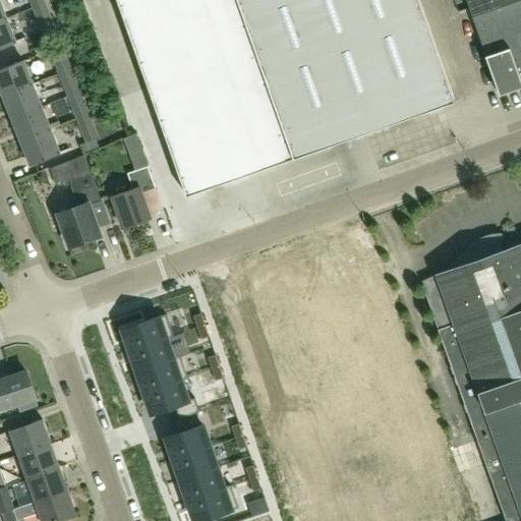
[(43,0),(30,0),(33,8),(45,4),(43,0)]
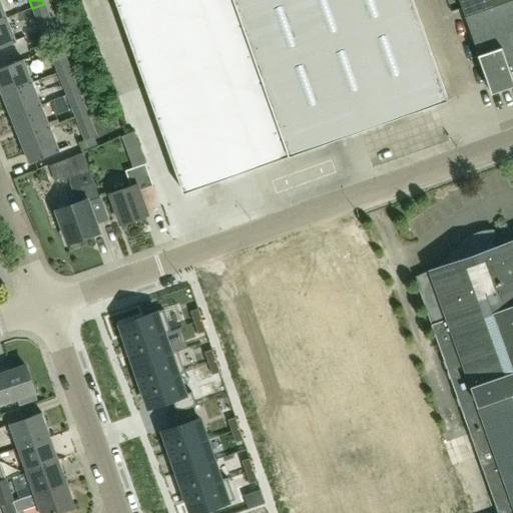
[(114,0),(183,193),(290,155),(447,100),(412,0),(114,0)]
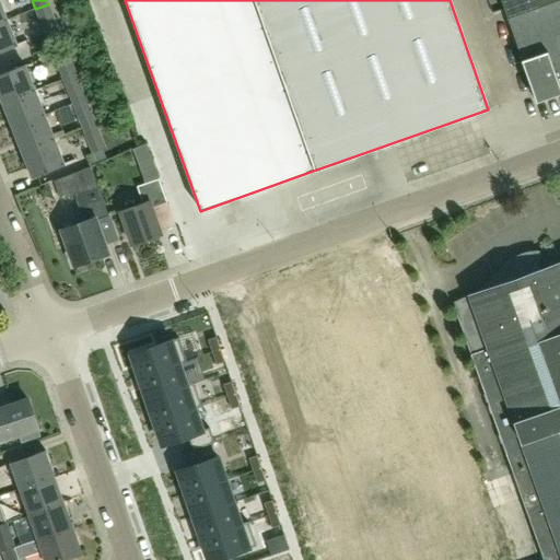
[(559,0),(502,0),(528,68),(526,68),(538,102),(559,92),(559,86),(559,83),(559,82),(559,0)]
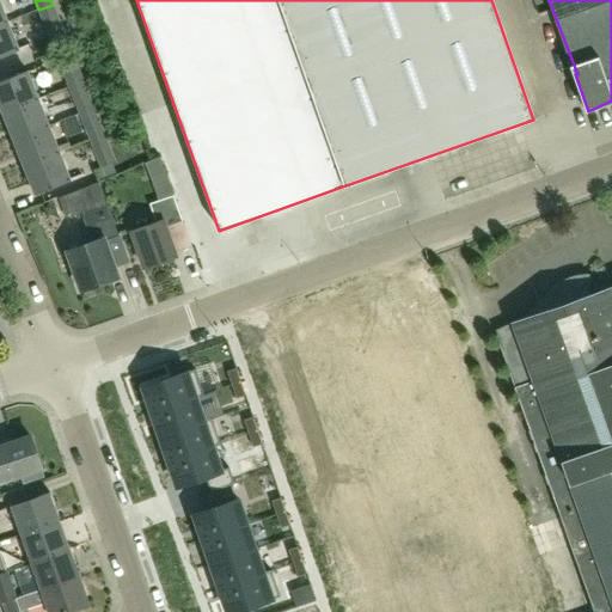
[(53,5),(38,10),(31,13),(34,20),(42,18),(49,37),(63,31),(53,5)]
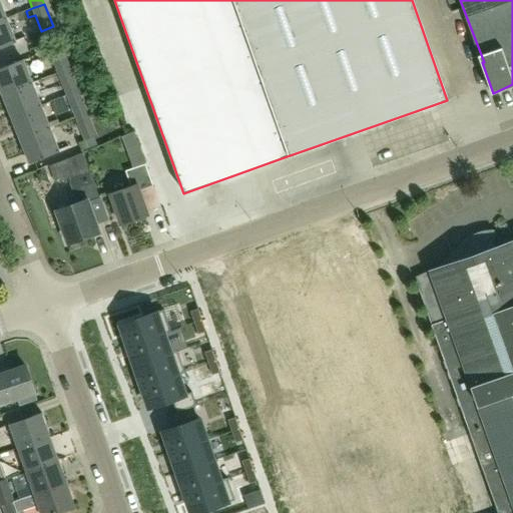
[(7,18),(0,20),(0,47),(16,41),(7,18)]
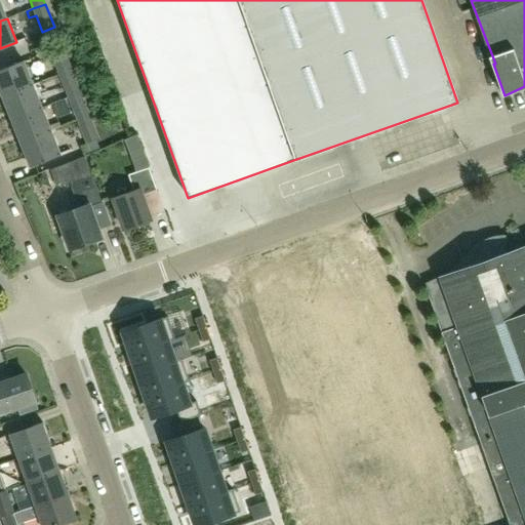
[(58,74),(73,69),(64,46),(49,51),(58,74)]
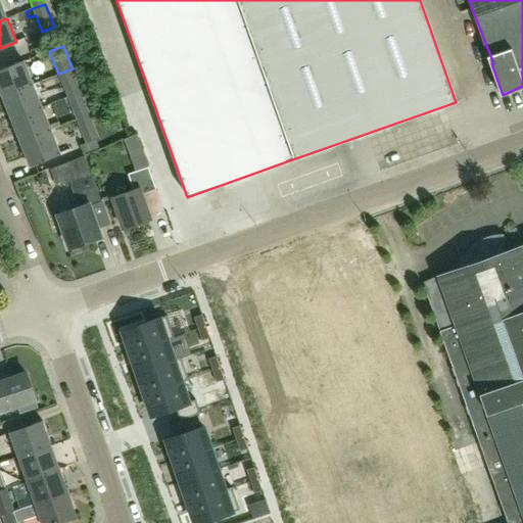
[(0,90),(2,96),(33,84),(24,60),(0,69),(0,90)]
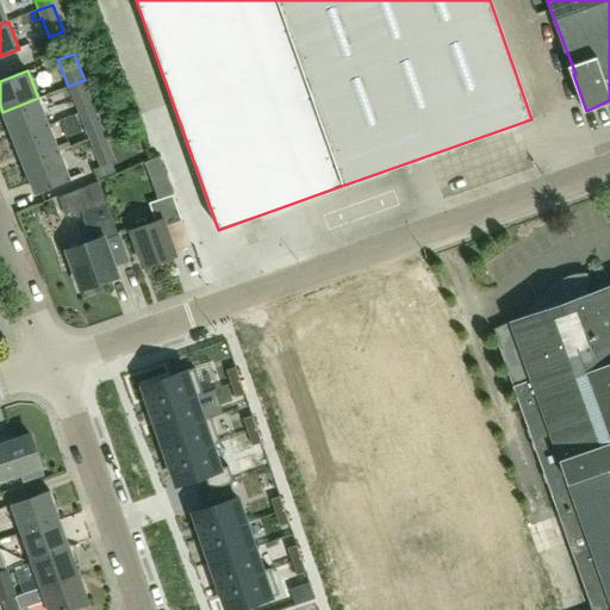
[(79,113),(94,106),(85,80),(68,86),(79,113)]
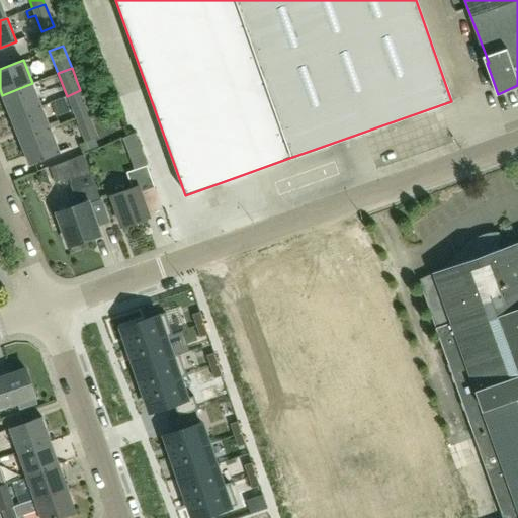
[(11,117),(41,106),(32,83),(2,95),(11,117)]
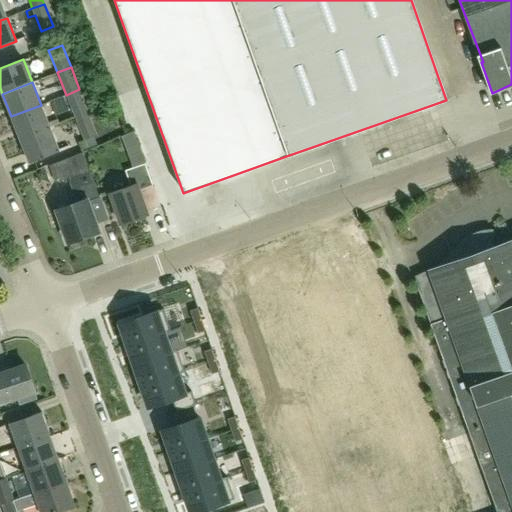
[(75,117),(88,111),(79,89),(66,95),(75,117)]
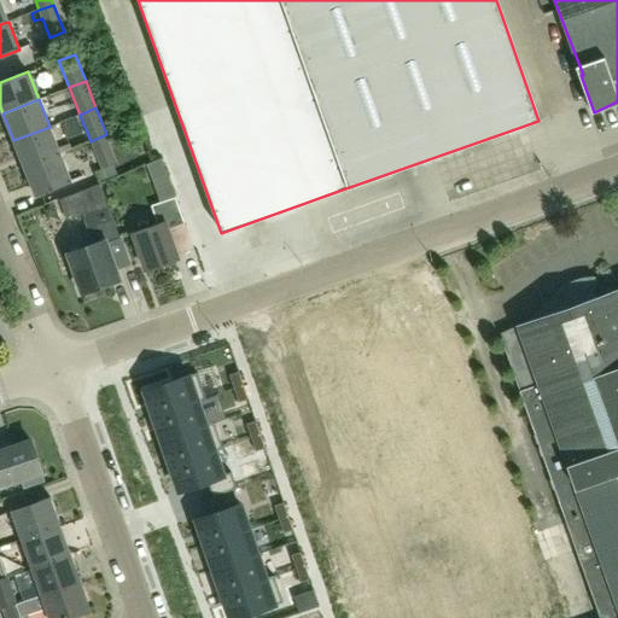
[(50,127),(13,140),(24,167),(60,152),(50,127)]
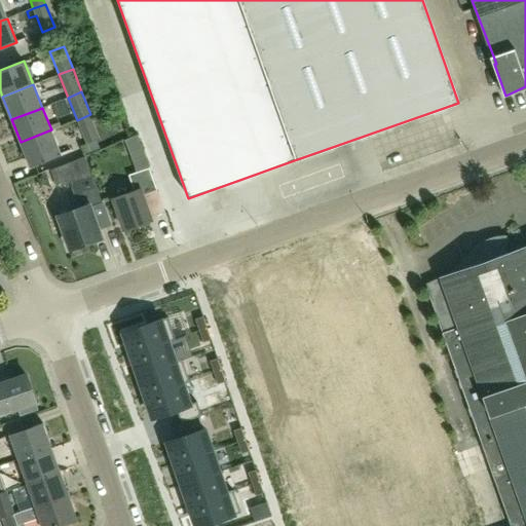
[(90,114),(77,120),(86,144),(81,147),(84,156),(101,149),(97,140),(101,139),(90,114)]
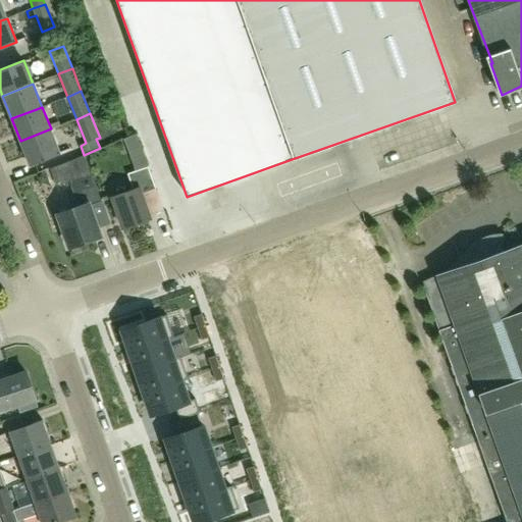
[(51,128),(20,141),(30,164),(60,152),(51,128)]
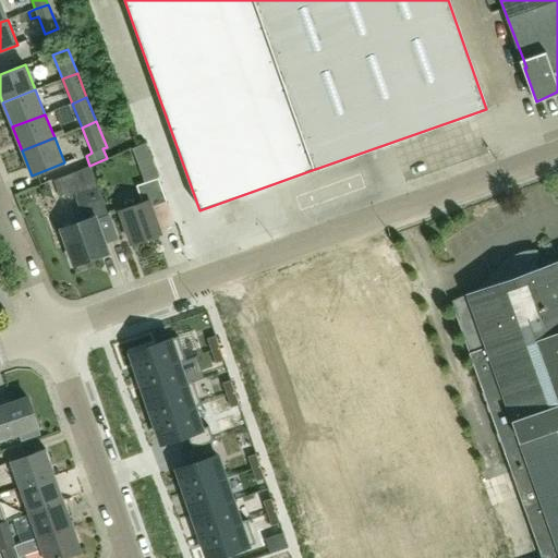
[(108,214),(94,171),(93,168),(53,181),(59,199),(75,193),(85,220),(63,228),(74,263),(108,252),(96,218),(108,214)]
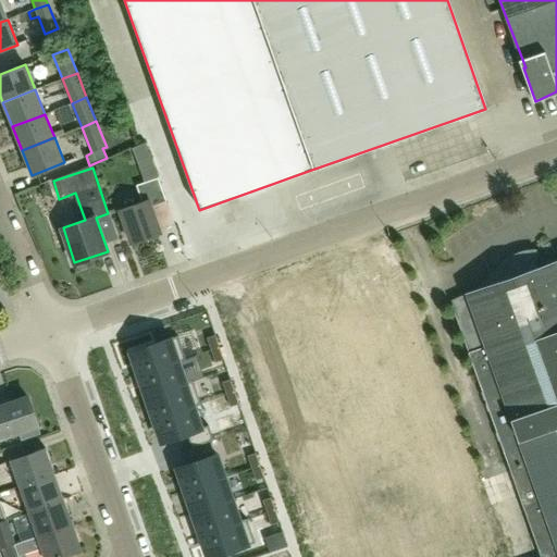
[(131,242),(147,236),(151,240),(159,237),(160,232),(150,206),(165,200),(158,177),(136,185),(143,202),(121,210),(131,242)]
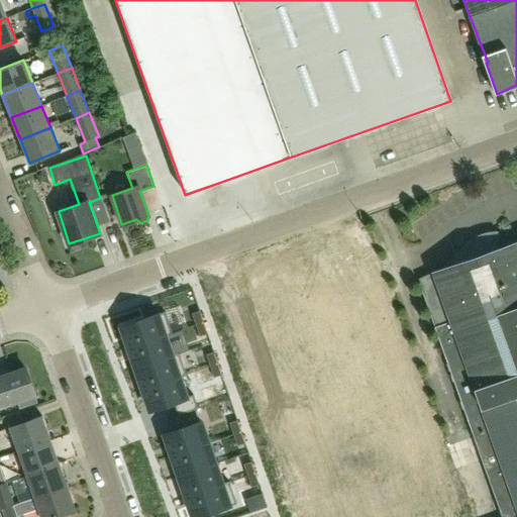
[(516,516),(516,246),(494,255),(420,283),(503,516),(516,516)]
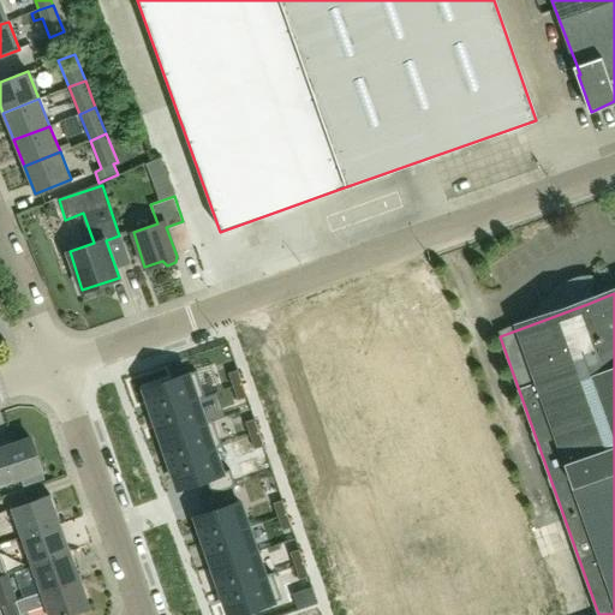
[(242,384),(238,370),(228,374),(233,387),(242,384)]
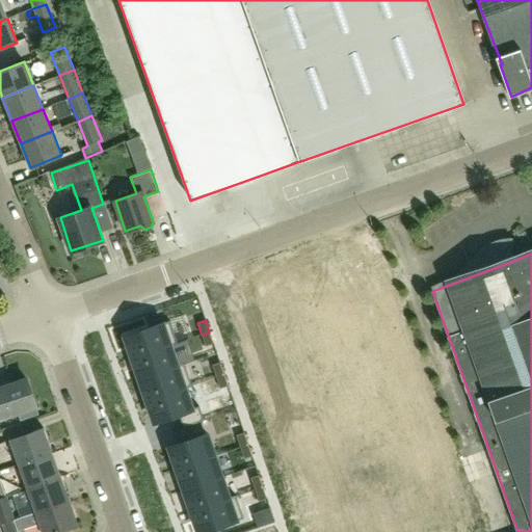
[(169,321),(125,337),(133,358),(178,343),(169,321)]
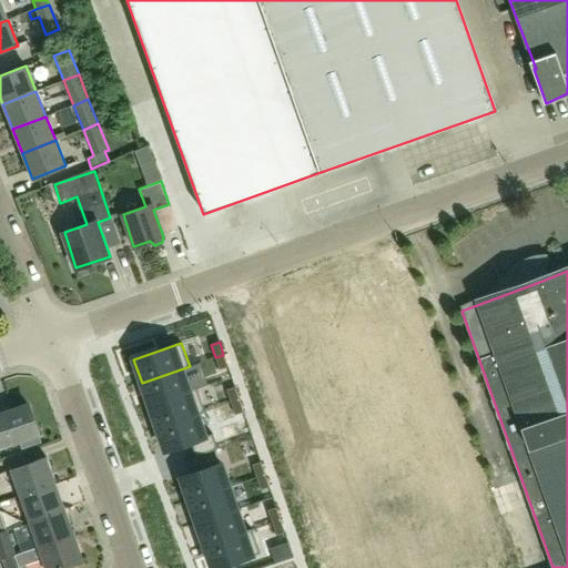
[(220,371),(227,367),(223,355),(215,357),(220,371)]
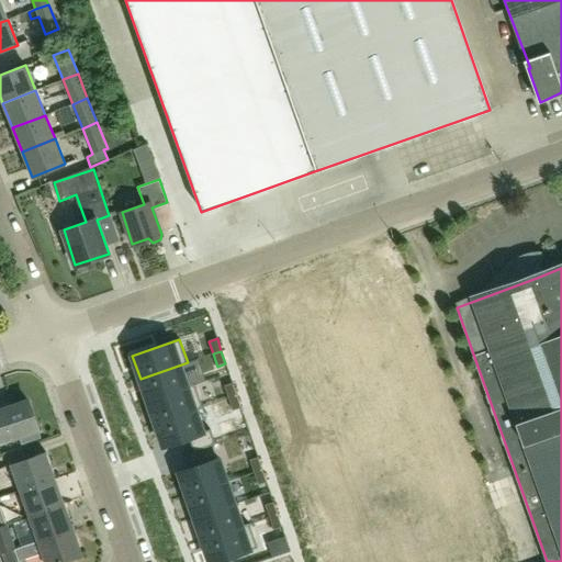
[(188,362),(141,379),(148,402),(195,385),(188,362)]
